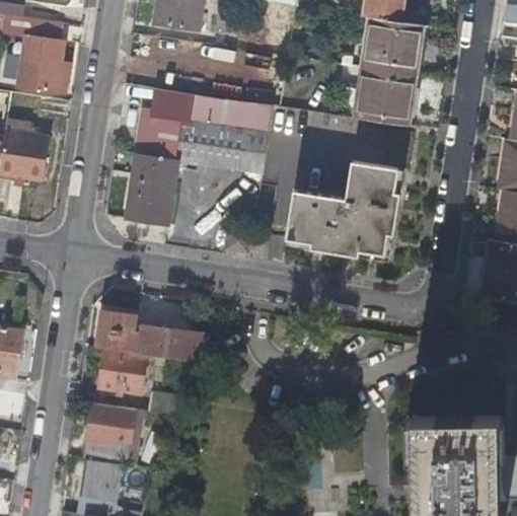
[(0,13),(20,17),(22,0),(0,0),(0,13)]
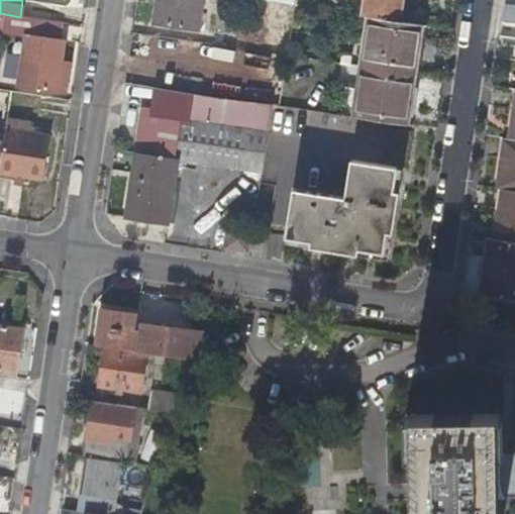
[(195,30),(200,0),(156,0),(152,23),(195,30)]
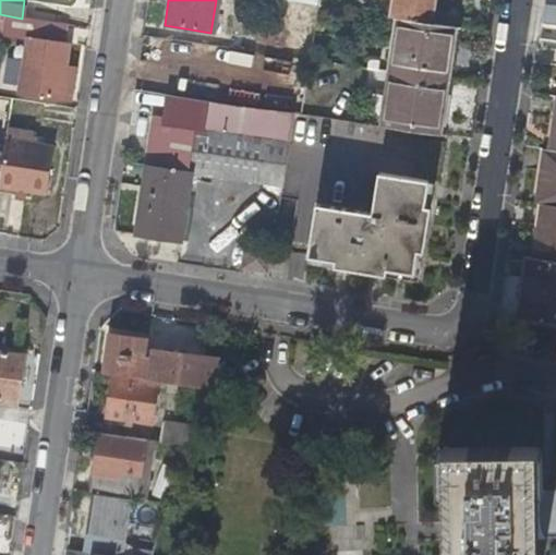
[(430,26),(433,0),(390,0),(388,20),(395,21),(430,26)]
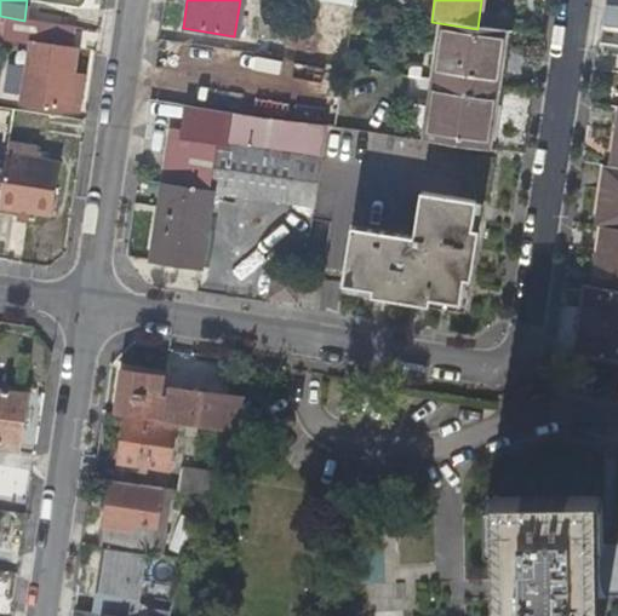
[(617,28),(617,0),(605,0),(601,26),(617,28)]
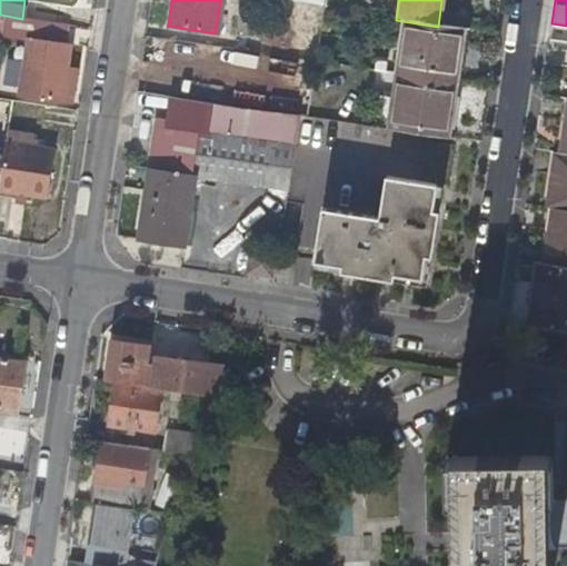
[(60,99),(65,68),(69,46),(63,45),(67,26),(22,19),(0,15),(0,37),(23,41),(17,92),(60,99)]
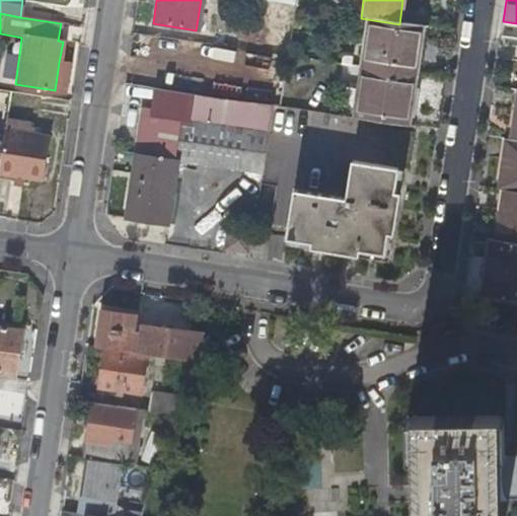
[(414,77),(422,27),(399,24),(367,19),(359,69),(414,77)]
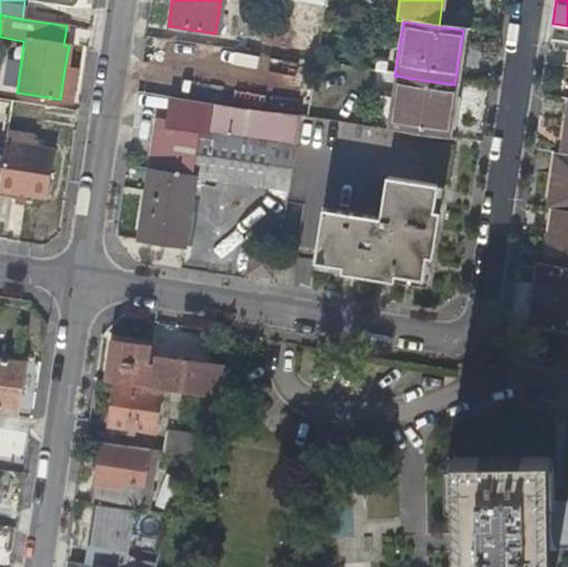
[(76,70),(65,68),(60,99),(72,100),(76,70)]
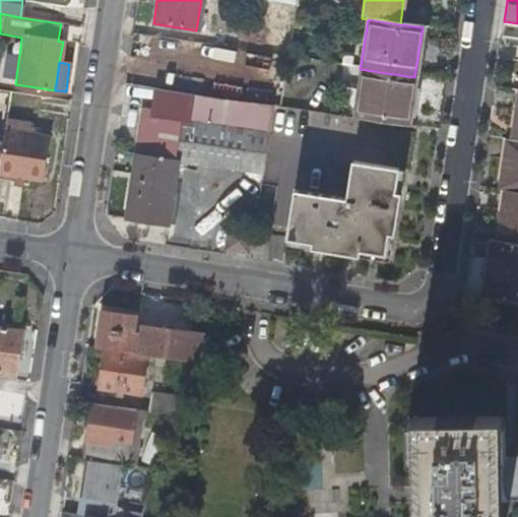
[(360,69),(352,119),(407,127),(414,77),(360,69)]
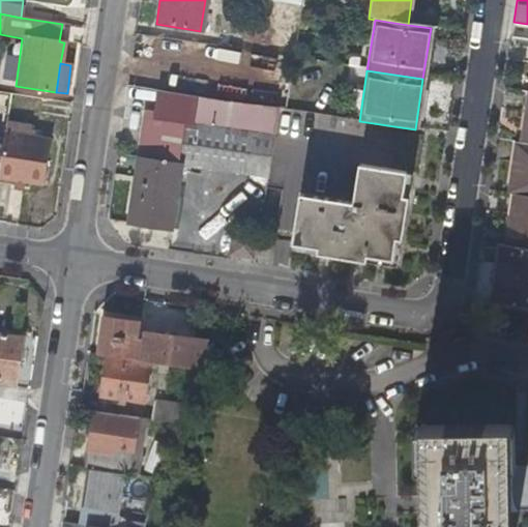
[(250,133),(272,137),(276,109),(156,90),(152,119),(142,117),(136,158),(174,164),(243,175),(250,133)]
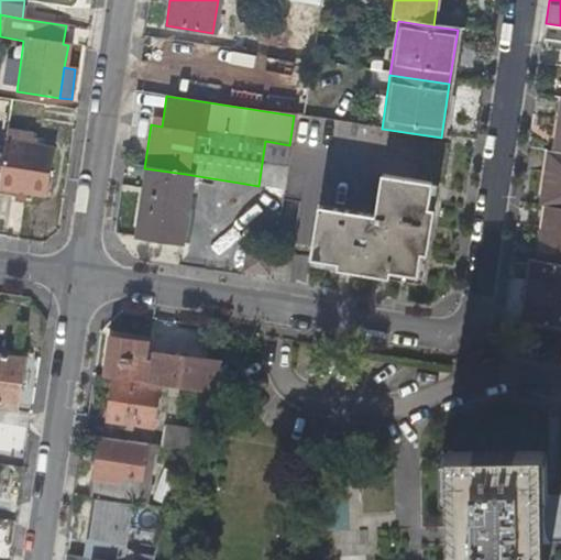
[(3,140),(28,143),(29,133),(4,129),(3,140)]
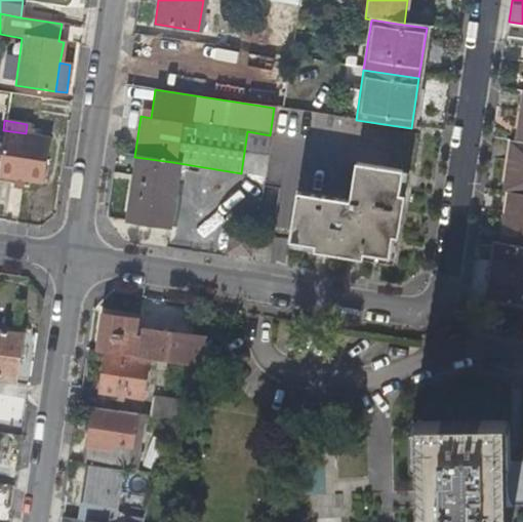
[(49,137),(26,133),(3,130),(2,135),(1,142),(0,149),(0,174),(13,177),(28,179),(41,183),(49,137)]
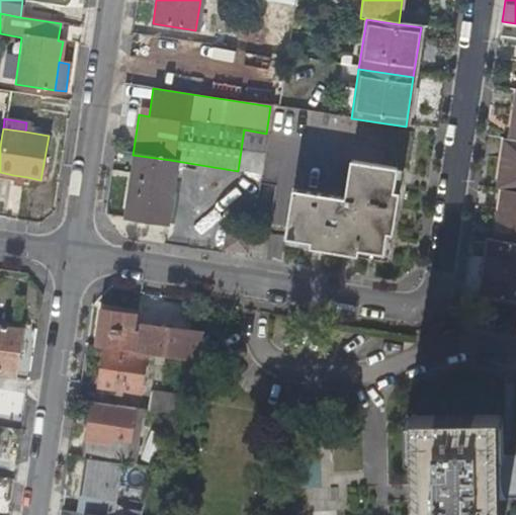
[(244,130),(238,171),(260,174),(266,134),(244,130)]
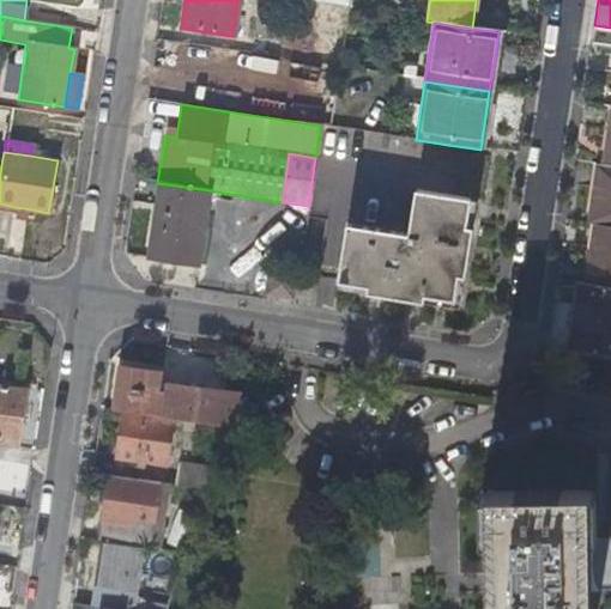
[(610,229),(610,168),(603,168),(597,166),(587,225),(593,226),(610,229)]
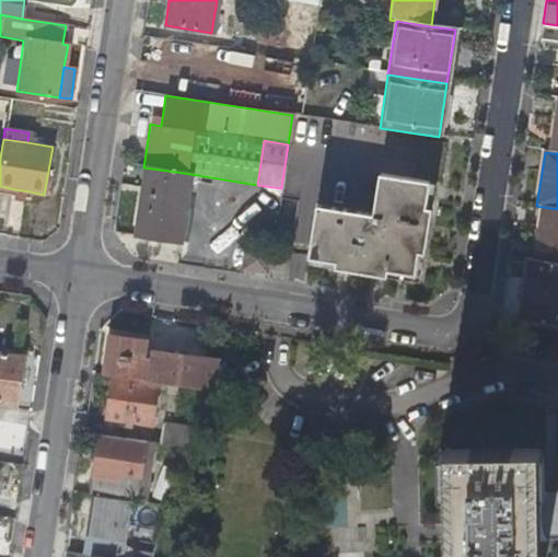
[(174,240),(184,173),(143,167),(134,233),(174,240)]
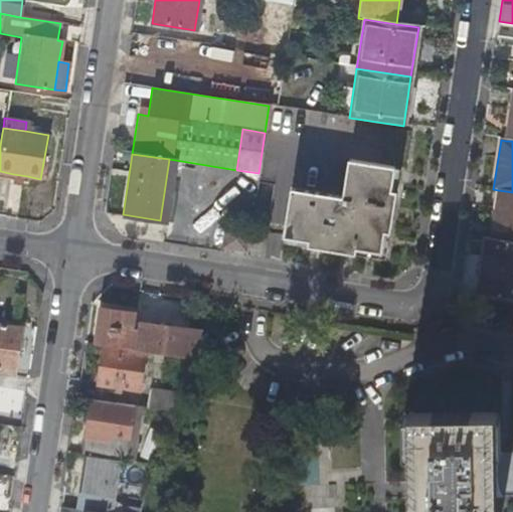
[(389,191),(392,168),(346,160),(340,198),(288,190),(280,237),(305,241),(305,247),(353,256),(354,249),(378,253),(382,234),(387,234),(395,192),(389,191)]
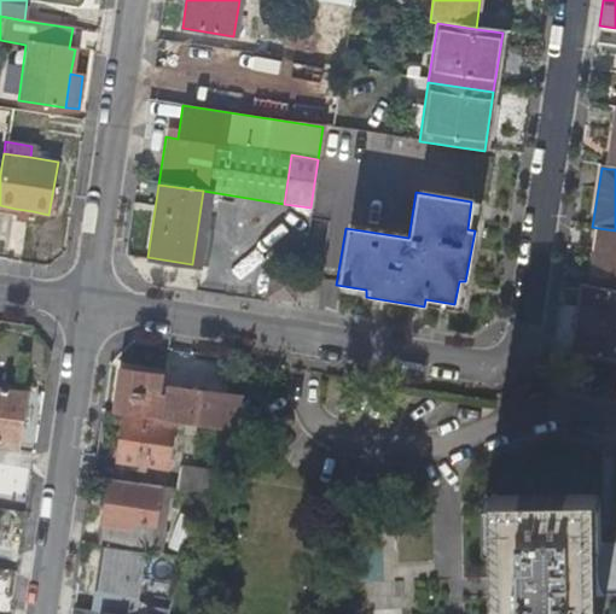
[(478,203),(471,202),(468,229),(475,231),(478,203)]
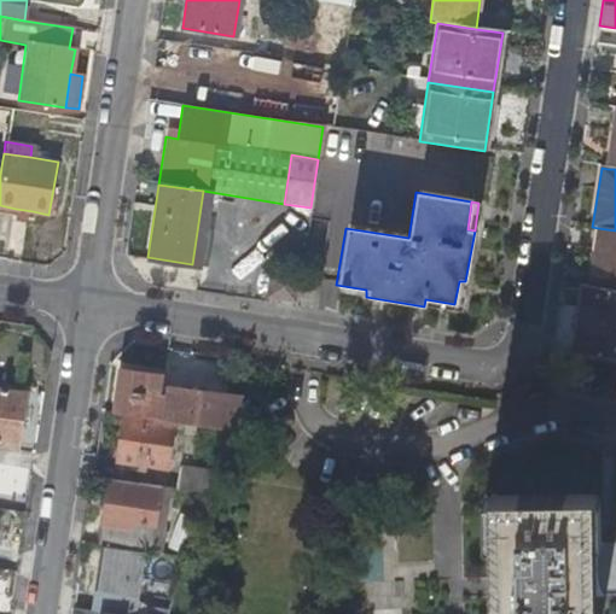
[(33,211),(16,209),(15,217),(32,220),(33,211)]
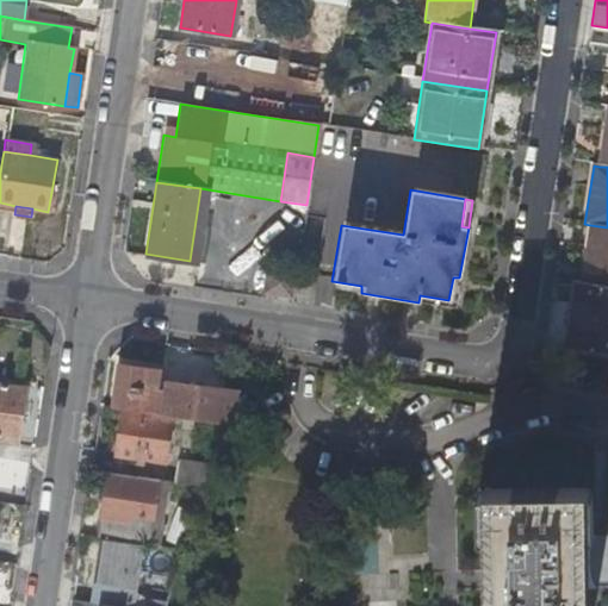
[(607,227),(590,225),(581,283),(607,288),(607,227)]
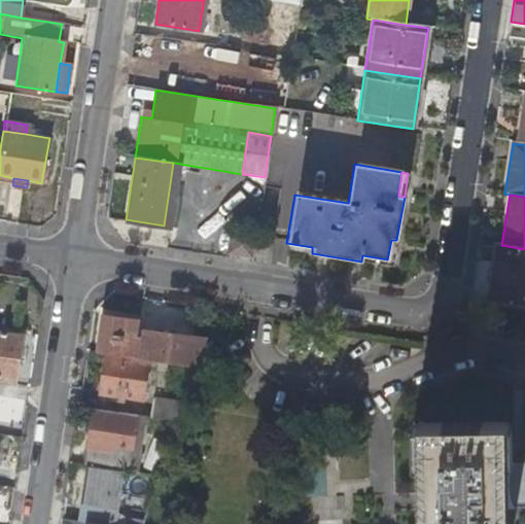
[(226,254),(251,258),(254,238),(231,234),(226,254)]
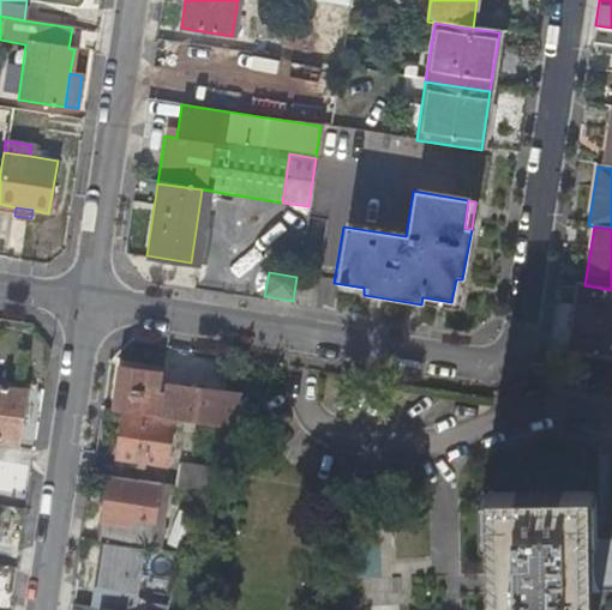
[(457,310),(462,279),(456,279),(451,302),(423,297),(421,305),(457,310)]
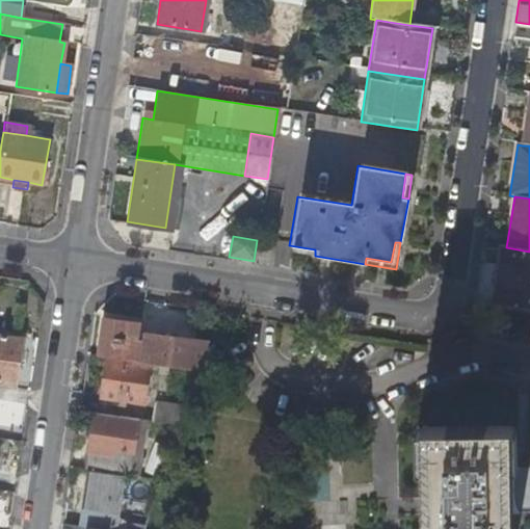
[(315,249),(289,245),(289,250),(315,256),(315,249)]
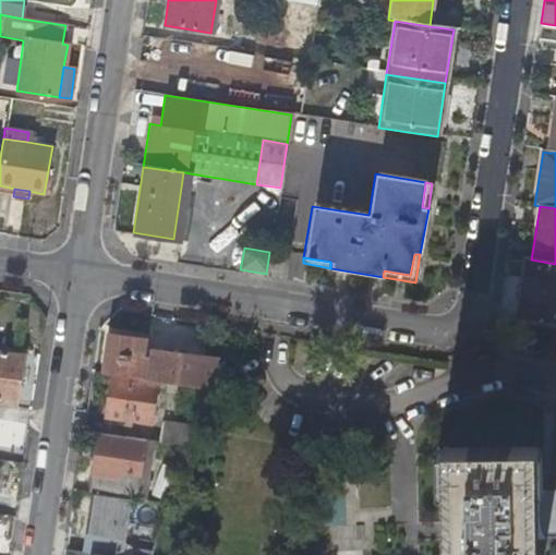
[(555,325),(555,264),(531,260),(527,260),(517,320),(555,325)]
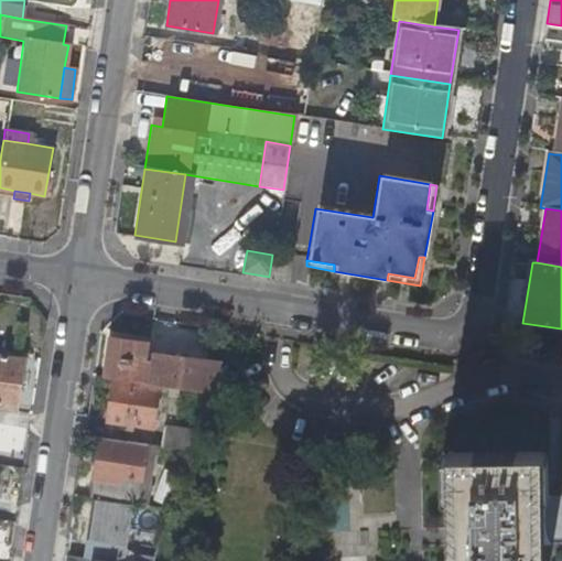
[(150,383),(149,385),(159,386),(215,395),(219,363),(144,352),(147,342),(110,337),(105,376),(150,383)]
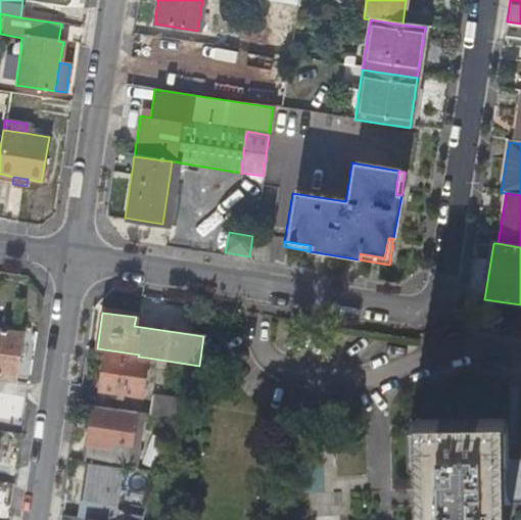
[(0,376),(14,379),(21,334),(0,330),(0,376)]
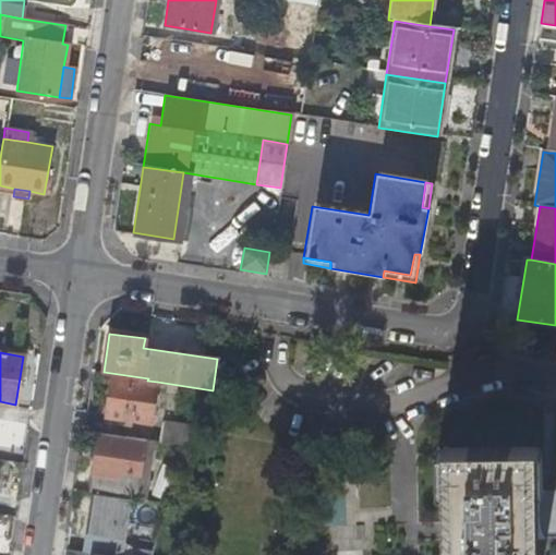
[(149,424),(157,382),(147,381),(115,375),(108,418),(149,424)]
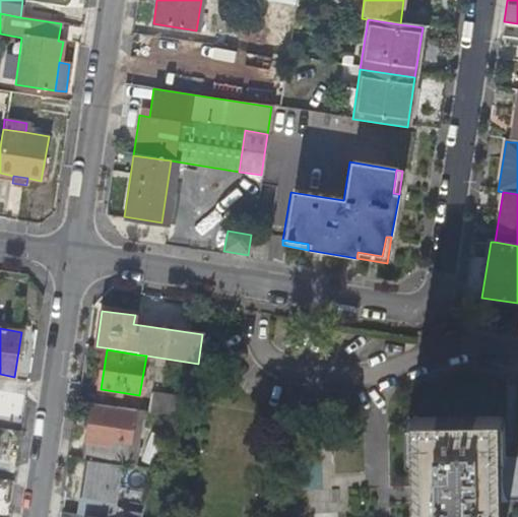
[(150,394),(147,412),(148,412),(180,417),(188,400),(150,394)]
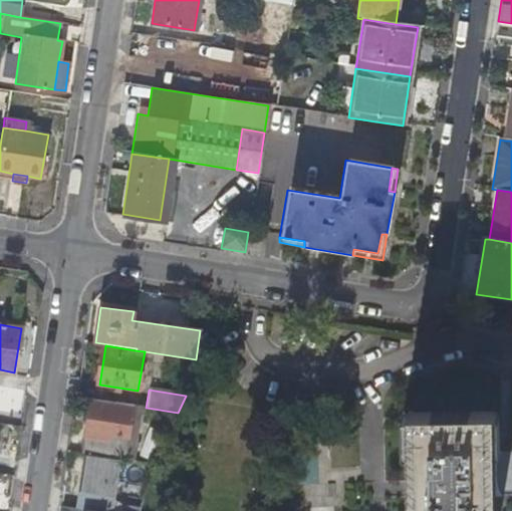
[(146,417),(147,408),(146,408),(114,403),(113,407),(108,440),(84,437),(82,454),(89,456),(118,460),(135,463),(142,416),(146,417)]
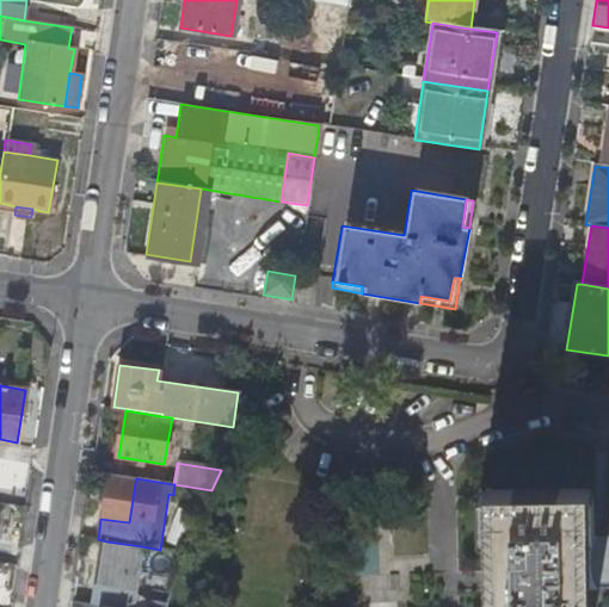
[(129,522),(135,483),(108,478),(100,519),(129,522)]
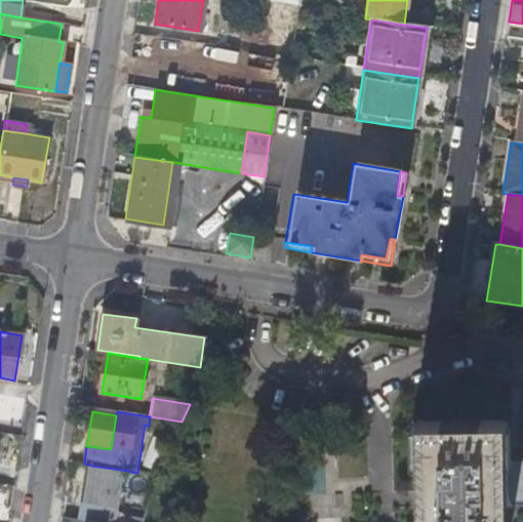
[(417,426),(417,455),(416,521),(504,521),(503,425),(423,426),(417,426)]
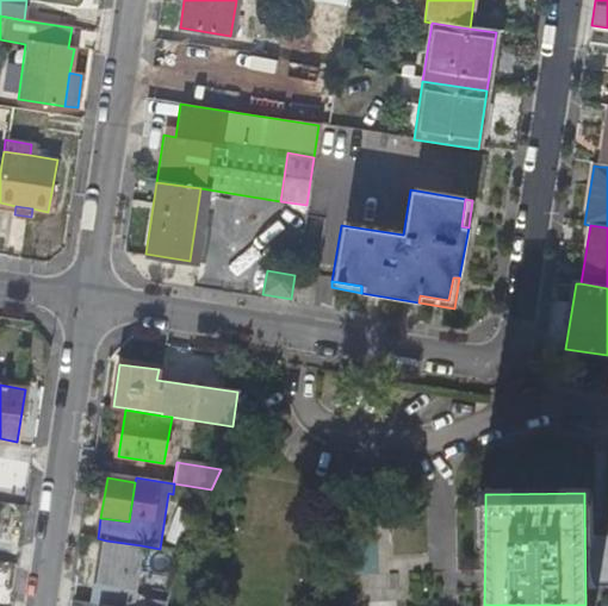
[(134,589),(141,545),(106,541),(99,583),(116,587),(115,595),(131,598),(132,589),(134,589)]
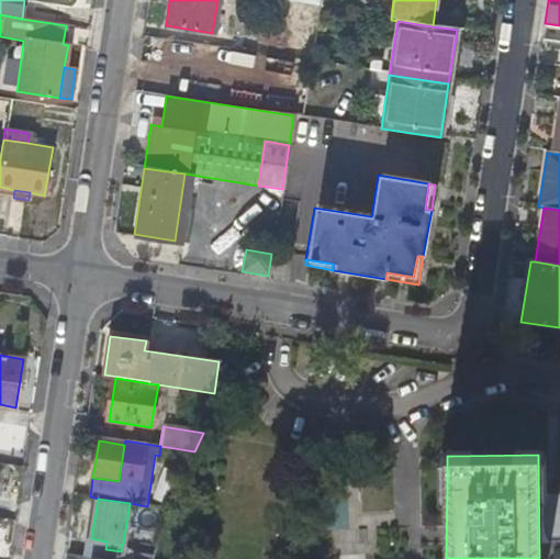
[(158,543),(166,515),(157,512),(148,538),(156,541),(158,543)]
